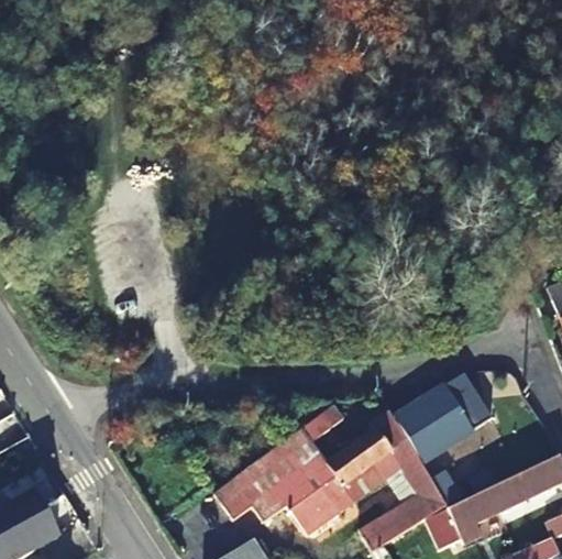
[(561,281),(548,287),(561,321),(561,281)]
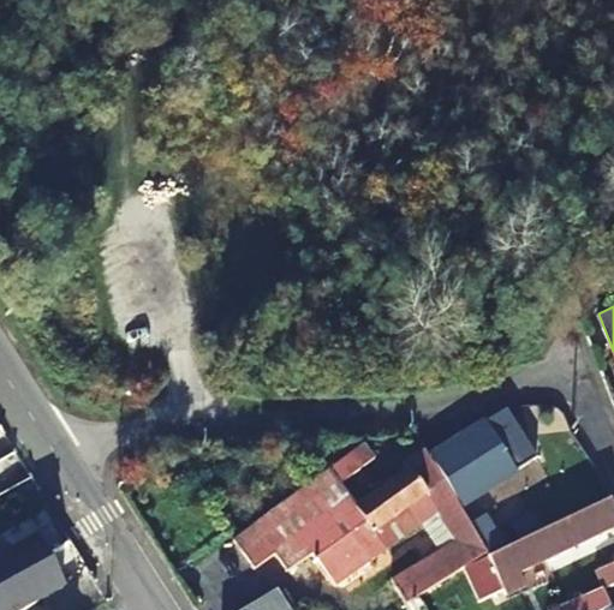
[(429,455),(459,504),(478,491),(463,467),(514,436),(500,411),(429,455)]
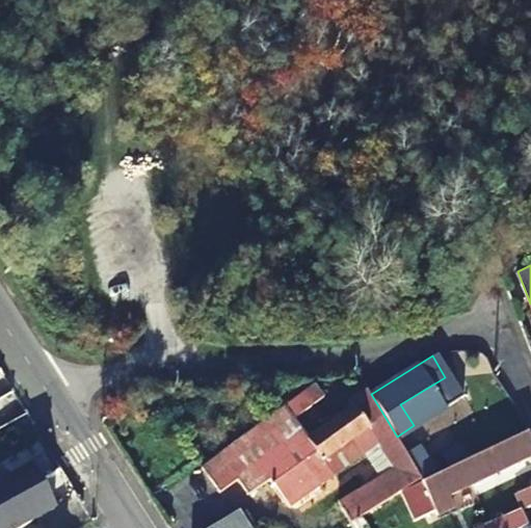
[(299,422),(294,416),(323,395),(315,384),(203,466),(216,483),(299,422)]
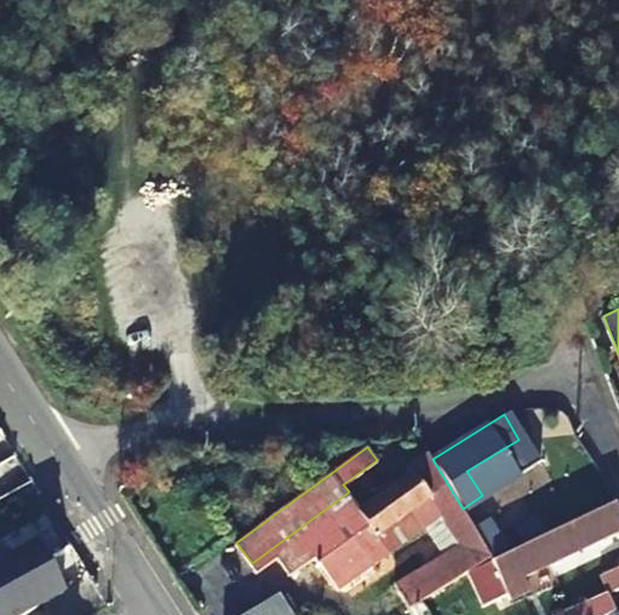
[(395,584),(408,607),(423,597),(466,570),(492,556),(475,528),(463,509),(433,459),(427,449),(405,464),(411,472),(395,484),(424,524),(440,512),(459,545),(395,584)]
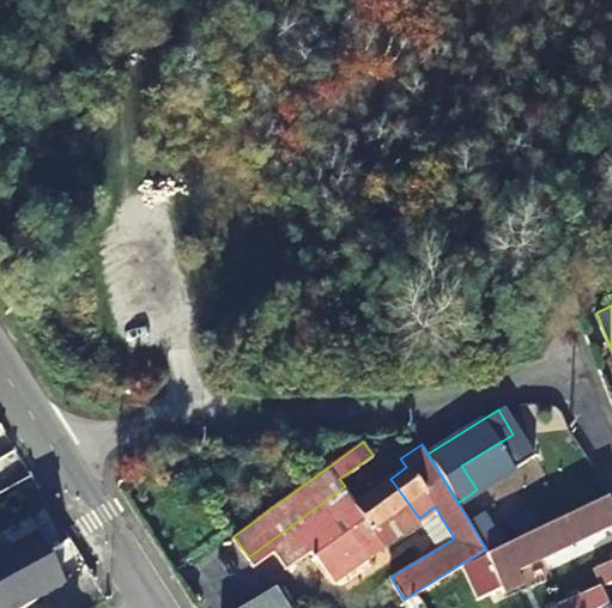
[(249,557),(254,564),(273,549),(286,567),(311,549),(329,575),(364,549),(368,554),(419,518),(391,479),(357,502),(345,486),(249,557)]
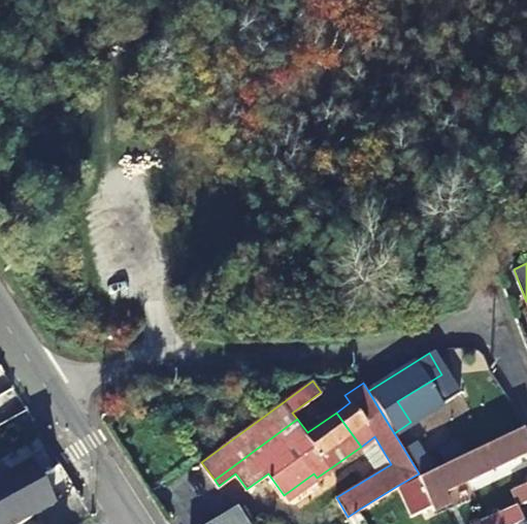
[(526,432),(524,427),(433,466),(432,466),(428,469),(419,473),(435,506),(450,500),(445,489),(526,450),(526,432)]
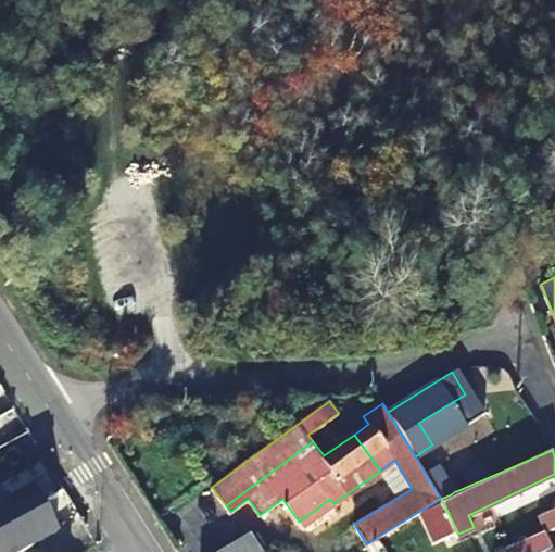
[(430,463),(433,469),(426,474),(441,499),(451,494),(455,491),(437,459),(430,463)]
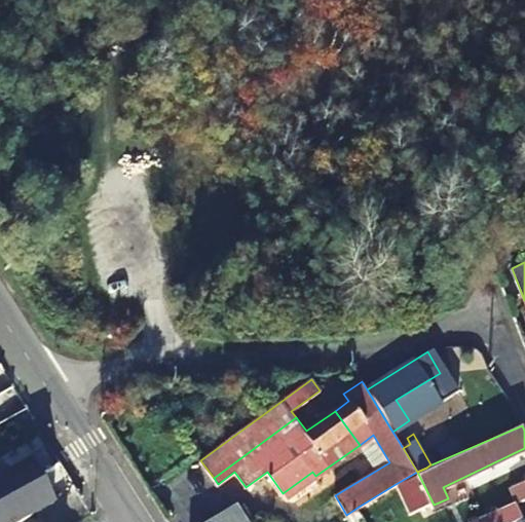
[(31,459),(0,476),(0,502),(10,521),(14,521),(53,501),(31,459)]
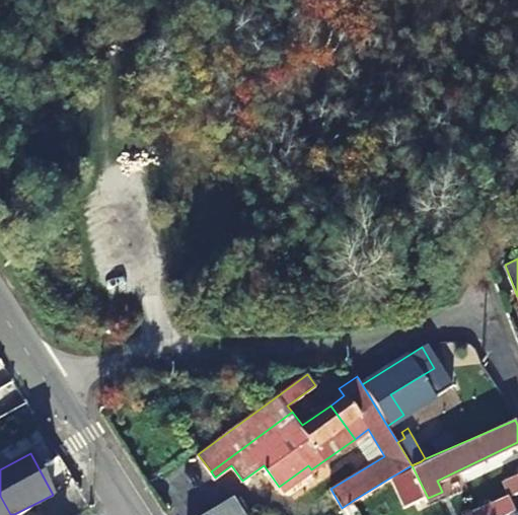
[(517,472),(502,481),(508,494),(509,496),(517,492),(517,472)]
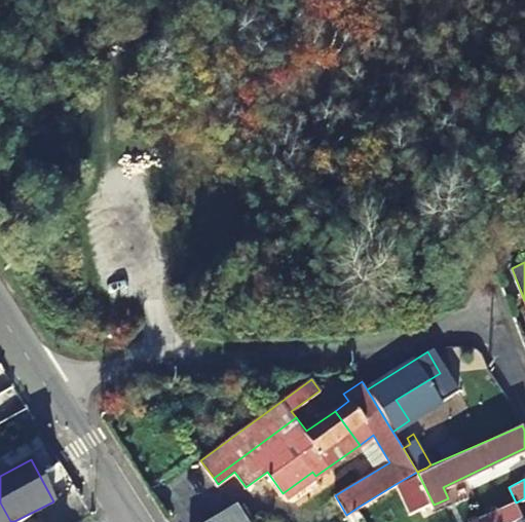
[(512,521),(523,517),(516,502),(515,500),(472,521),(512,521)]
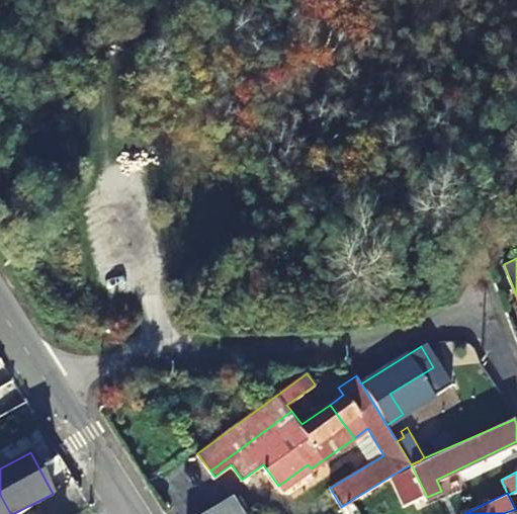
[(246,513),(234,494),(233,494),(199,513),(246,513)]
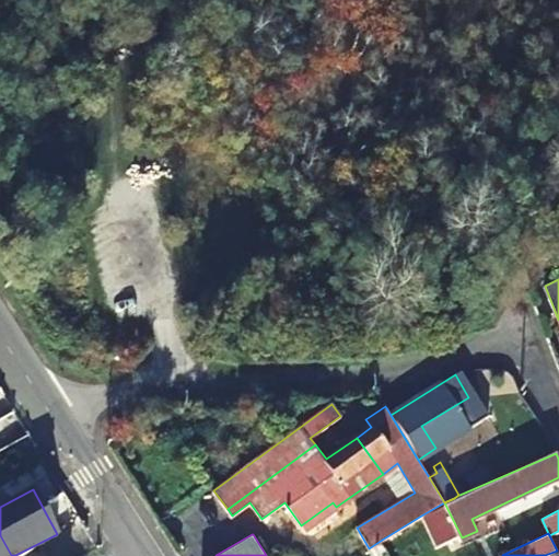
[(0,555),(11,555),(0,535),(0,555)]
